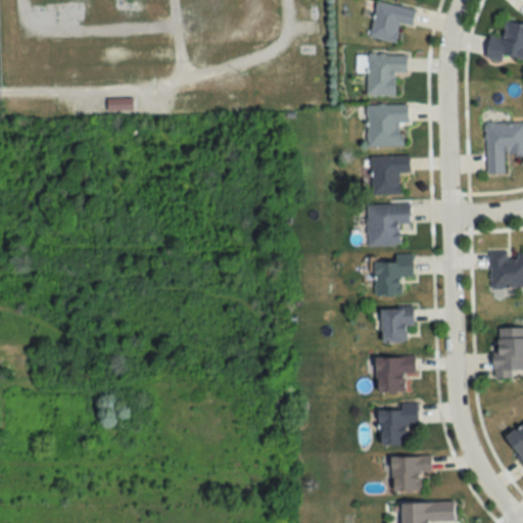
[(416,10),(377,2),(369,38),(396,43),(400,24),(412,27),(416,10)]
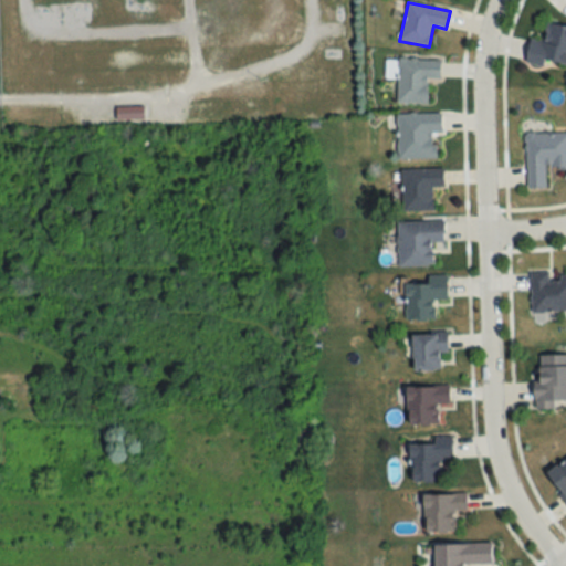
[(530,38),(526,64),(565,67),(565,25),(546,23),(544,40),(530,38)]
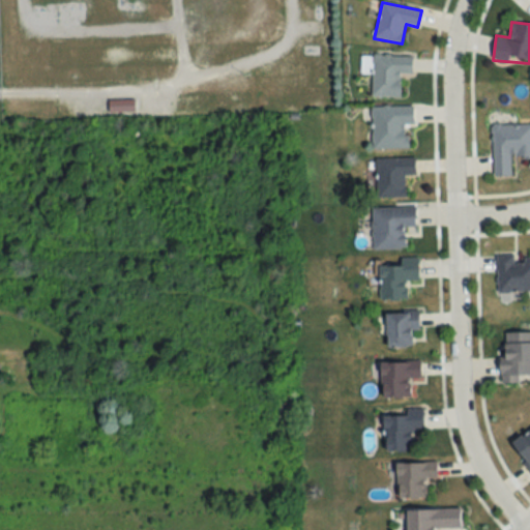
[(412,55),(372,55),(372,96),(406,96),(406,75),(412,75),(412,55)]
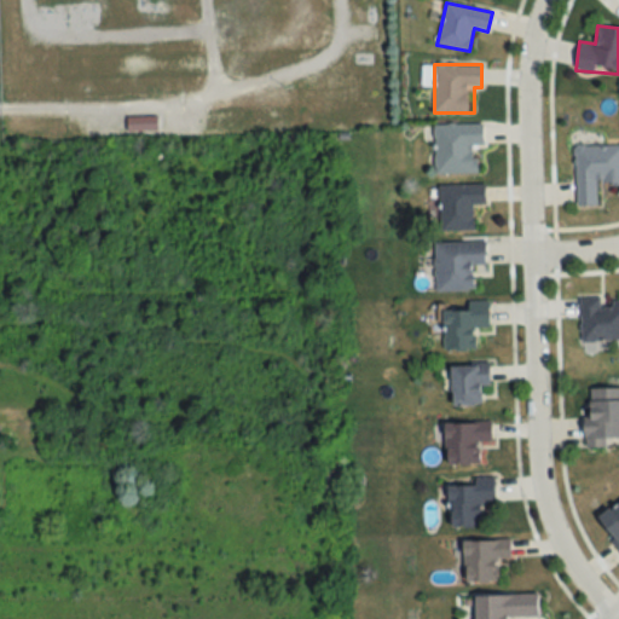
[(482,123),(434,123),(434,173),(482,173),(482,123)]
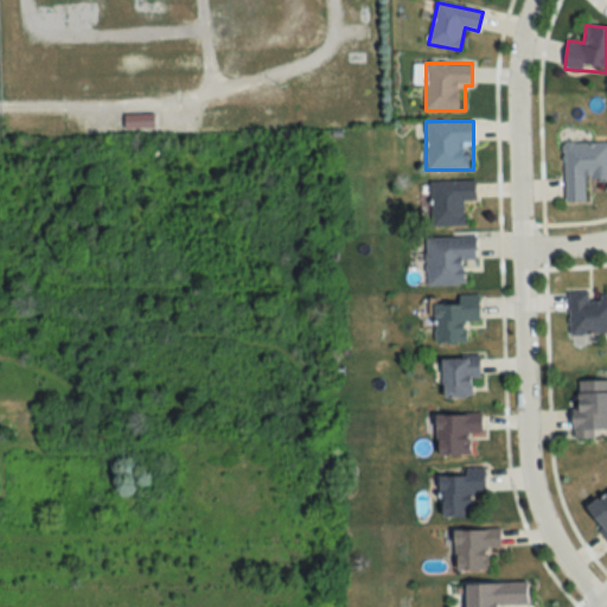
[(606,180),(606,141),(564,141),(564,202),(587,202),(587,181),(606,180)]
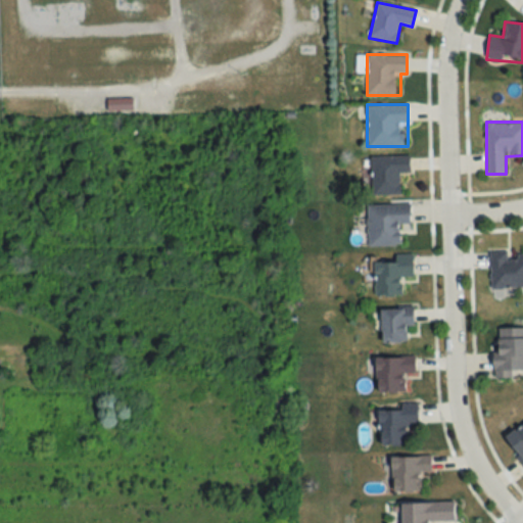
[(371,195),(399,195),(399,174),(410,174),(410,156),(371,156),(371,195)]
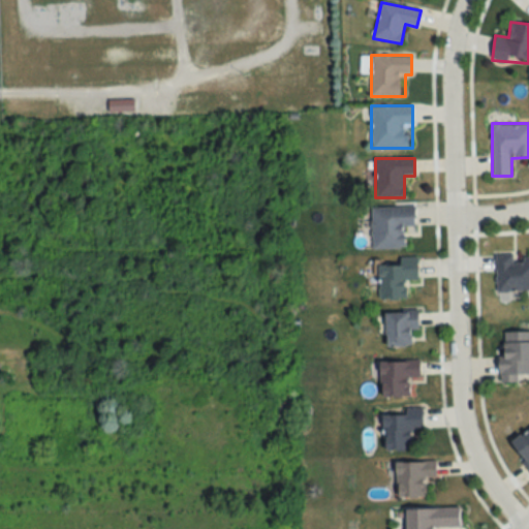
[(414,226),(414,207),(372,208),(372,249),(404,248),(404,226),(414,226)]
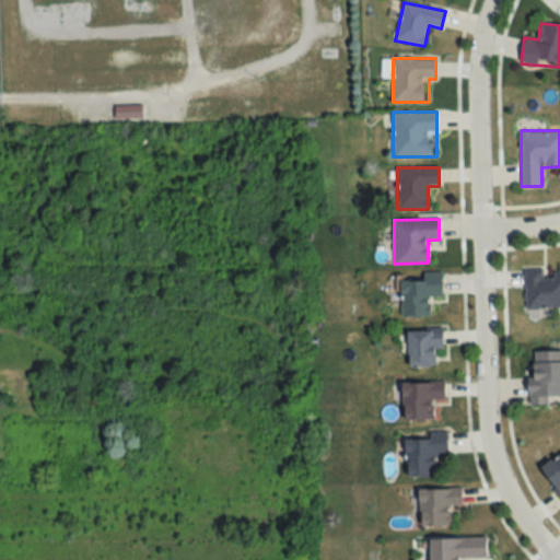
[(559,271),(545,271),(545,269),(525,269),(525,308),(559,307),(559,271)]
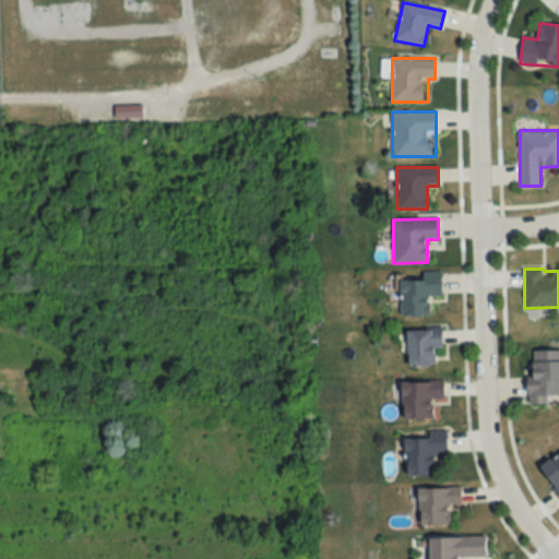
[(400,317),(429,318),(429,296),(441,296),(441,272),(424,272),(423,281),(401,281),(400,317)]
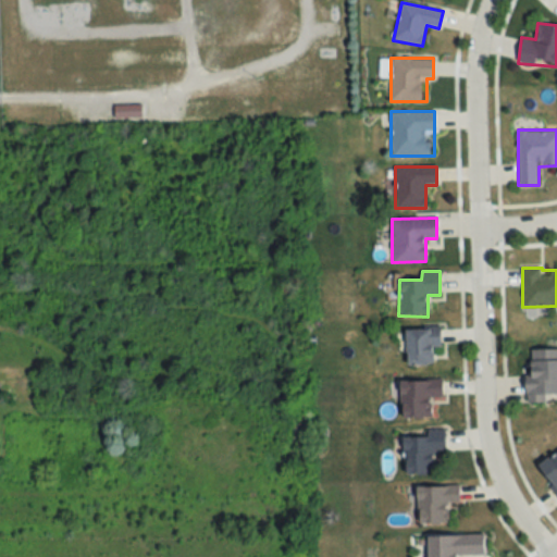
[(441,347),(441,329),(407,330),(407,366),(433,366),(433,347),(441,347)]
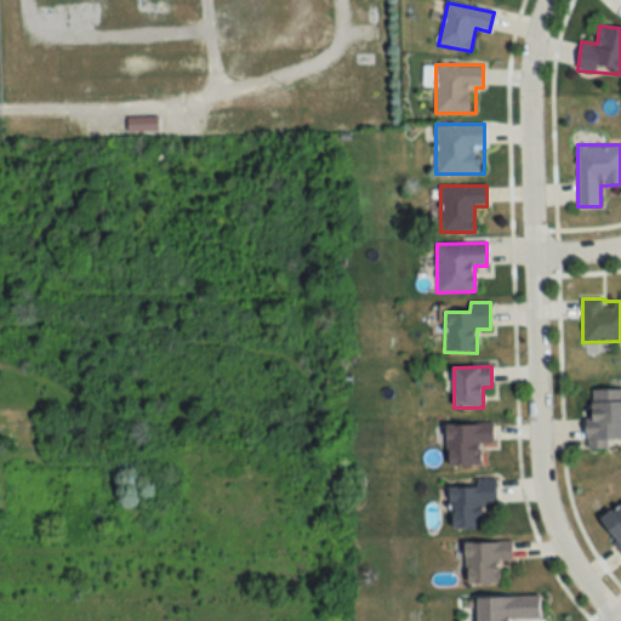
[(609,449),(609,442),(620,442),(620,389),(588,391),(588,449),(609,449)]
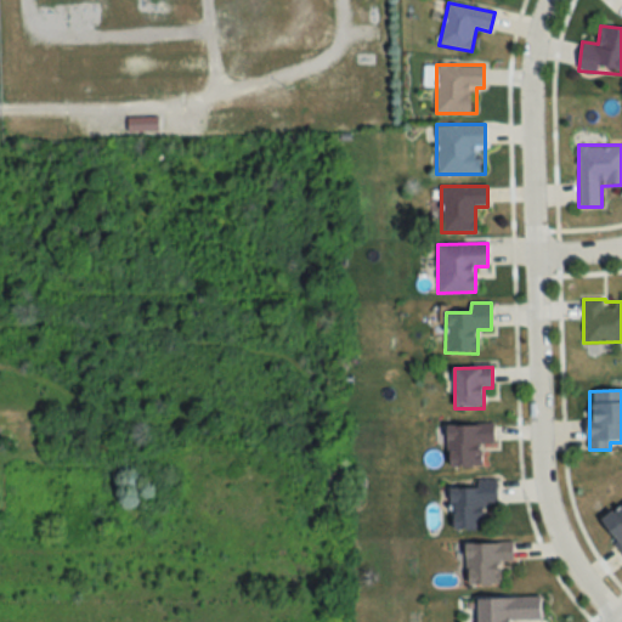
[(495,425),(446,425),(447,467),(481,467),(481,445),(495,445),(495,425)]
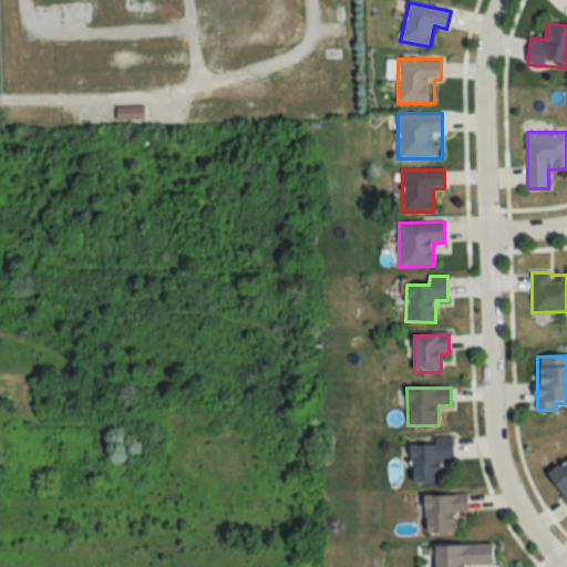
[(442,482),(441,462),(454,462),(453,437),(434,437),(434,443),(411,444),(412,484),(442,482)]
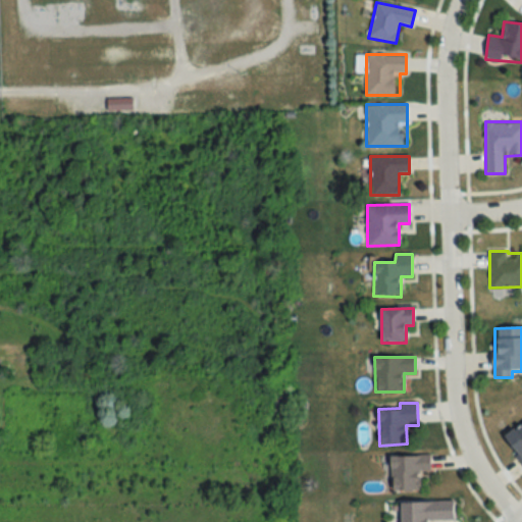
[(521,465),(521,423),(504,435),(521,465)]
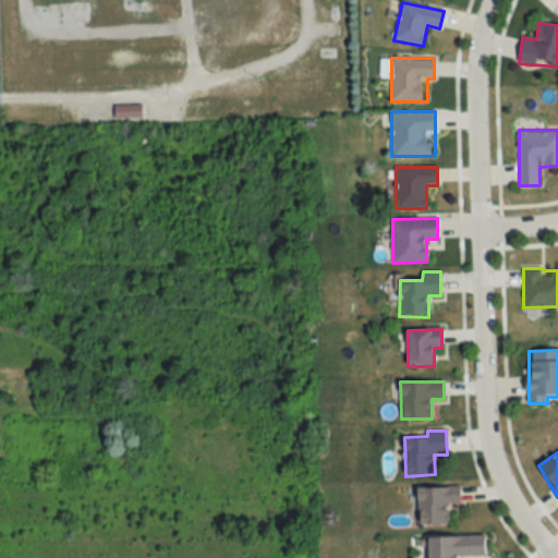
[(460,504),(460,486),(417,487),(419,525),(449,524),(448,504),(460,504)]
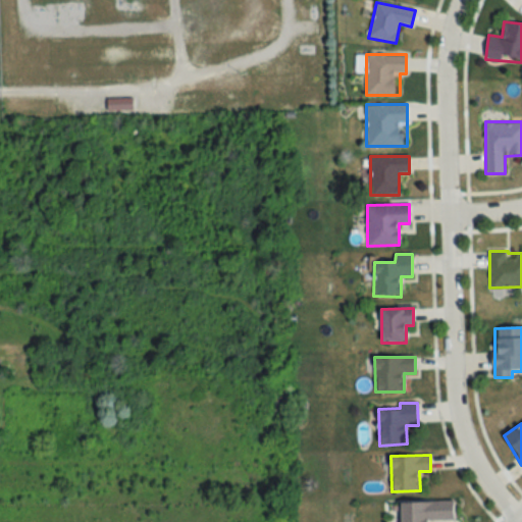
[(401,502),(401,521),(430,521),(430,520),(454,520),(454,501),(401,502)]
